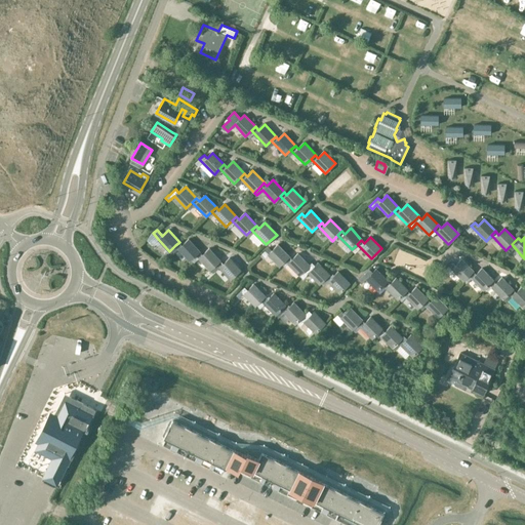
[(183,245),(179,242),(175,245),(190,260),(196,254),(200,251),(189,239),(183,245)]
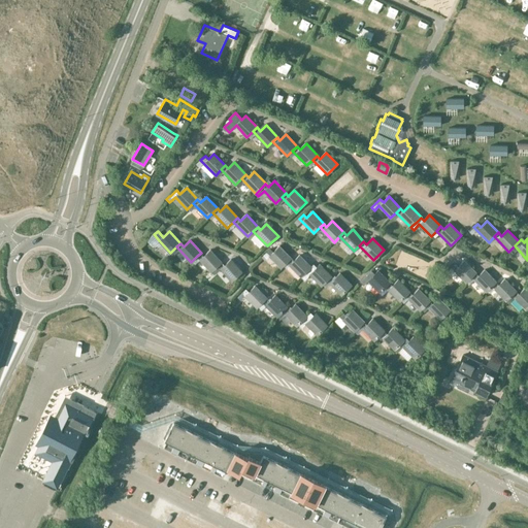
[(287,262),(291,258),(292,258),(279,246),(274,252),(270,249),(266,253),(282,267),(287,262)]
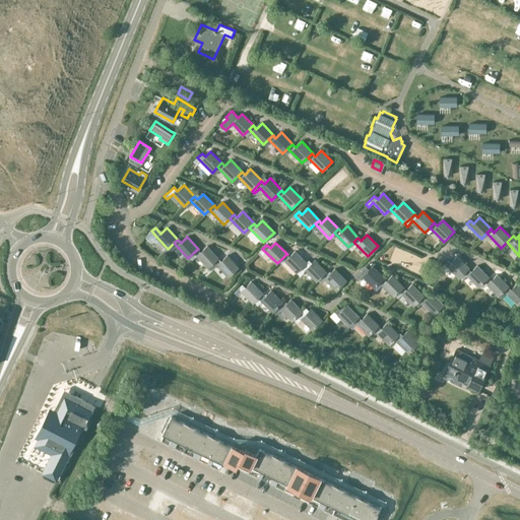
[(208,267),(214,262),(218,258),(207,246),(201,252),(198,249),(194,252),(208,267)]
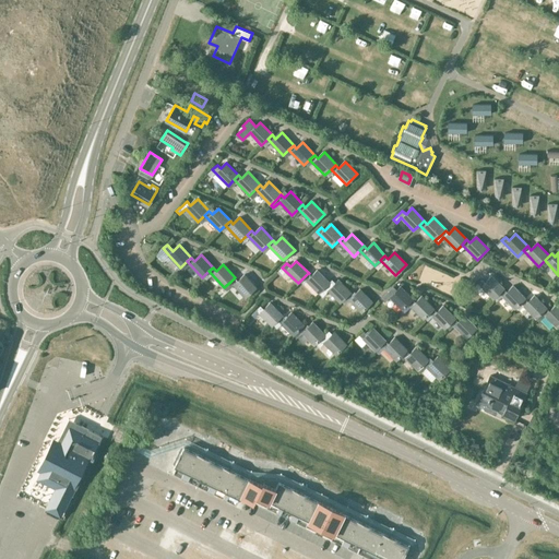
[(311,276),(308,273),(304,277),(319,293),(325,287),(329,283),(330,283),(318,270),(311,276)]
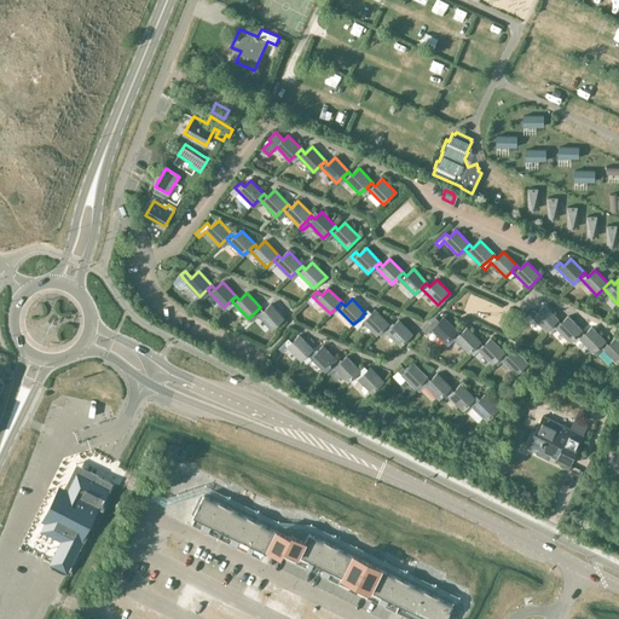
[(264,311),(260,307),(255,312),(272,329),(284,318),(271,304),(264,311)]
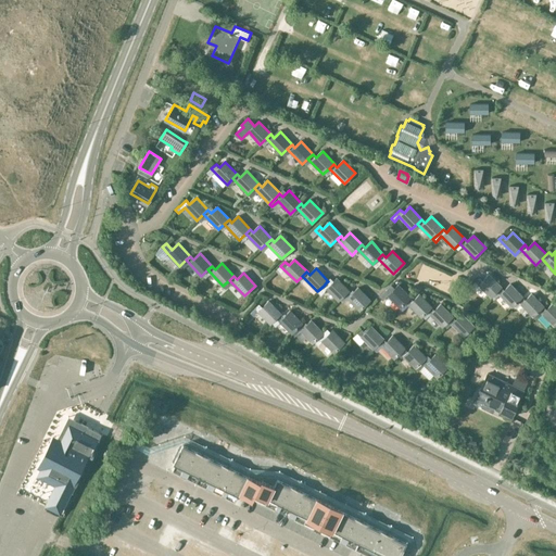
[(490,298),(496,291),(501,287),(489,275),(482,280),(479,277),(475,281),(490,298)]
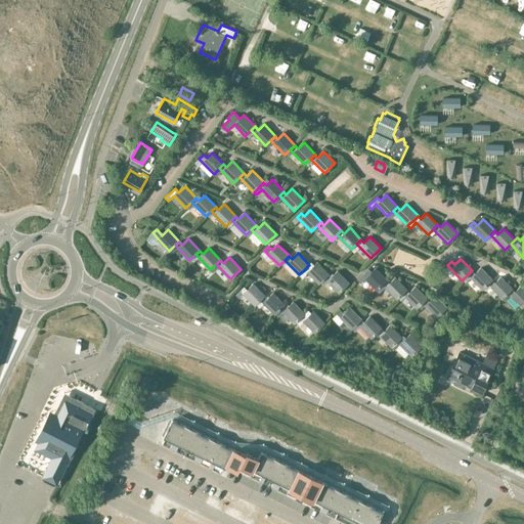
[(305,269),(299,274),(303,278),(307,274),(306,274),(308,272),(318,284),(324,278),(329,273),(317,262),(314,265),(311,262),(309,265),(308,265),(305,269)]
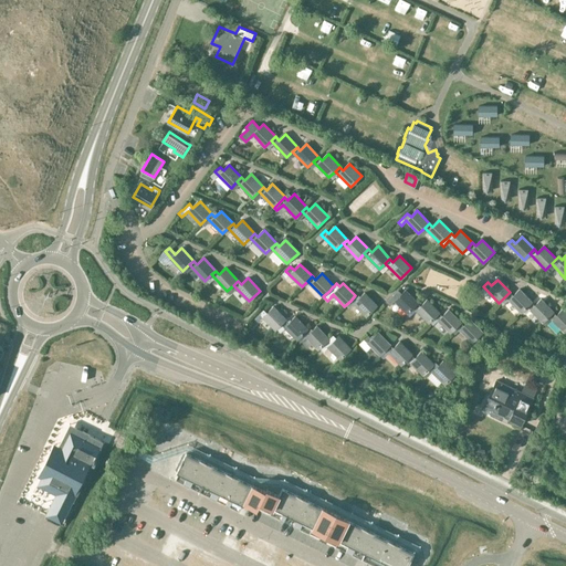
[(391,297),(386,302),(390,305),(395,301),(407,313),(412,306),(417,302),(406,290),(401,294),(398,290),(396,293),(391,297)]
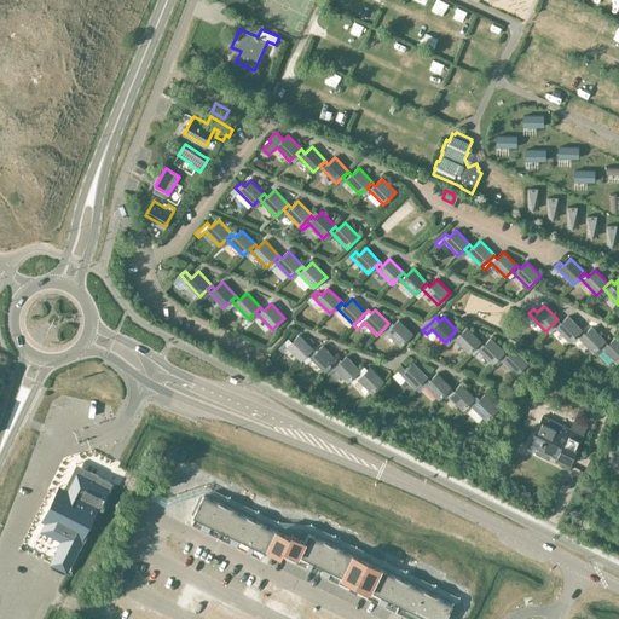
[(570,341),(577,335),(580,331),(582,330),(568,317),(561,323),(557,319),(553,324),(570,341)]
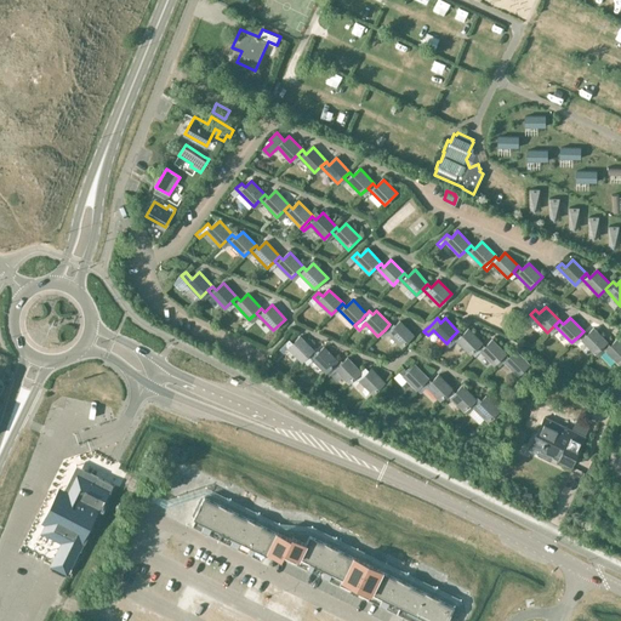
[(393,328),(389,324),(385,330),(402,347),(414,335),(399,322),(393,328)]
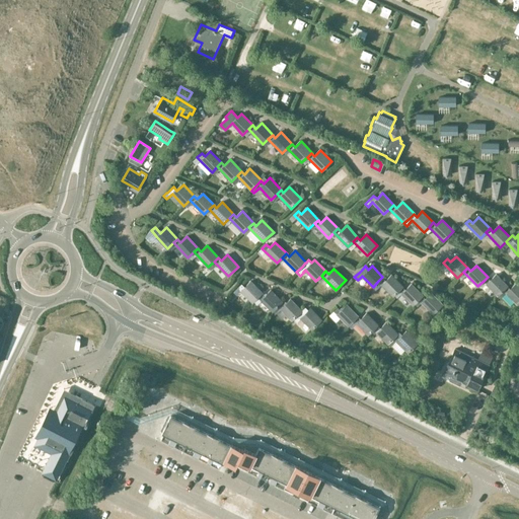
[(385,280),(382,277),(378,281),(392,296),(398,290),(402,286),(391,275),(385,280)]
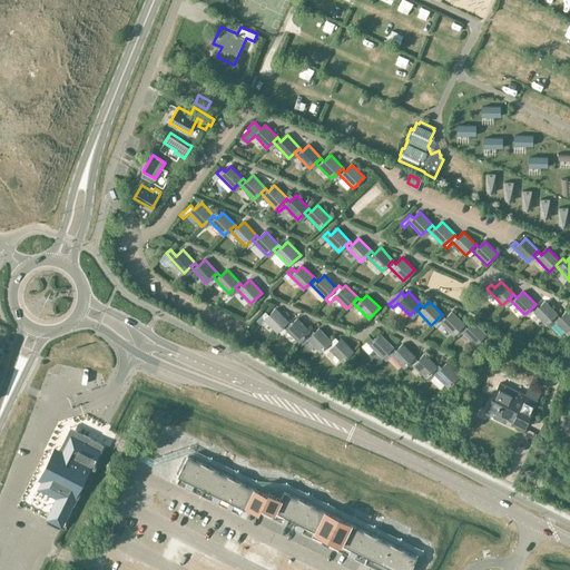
[(538,307),(534,305),(531,308),(547,325),(552,320),(557,314),(544,302),(538,307)]
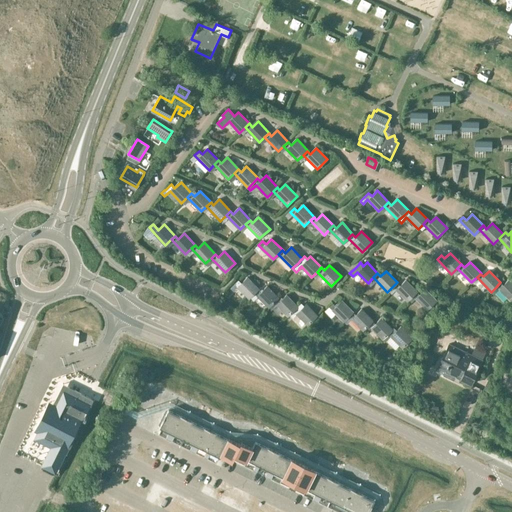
[(255,293),(259,289),(260,289),(248,277),(242,283),(239,280),(235,284),(249,299),(255,293)]
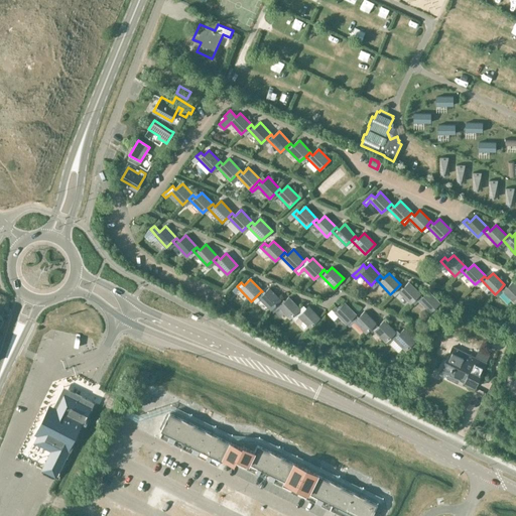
[(504,284),(500,289),(514,303),(515,300),(515,285),(512,281),(507,287),(504,284)]
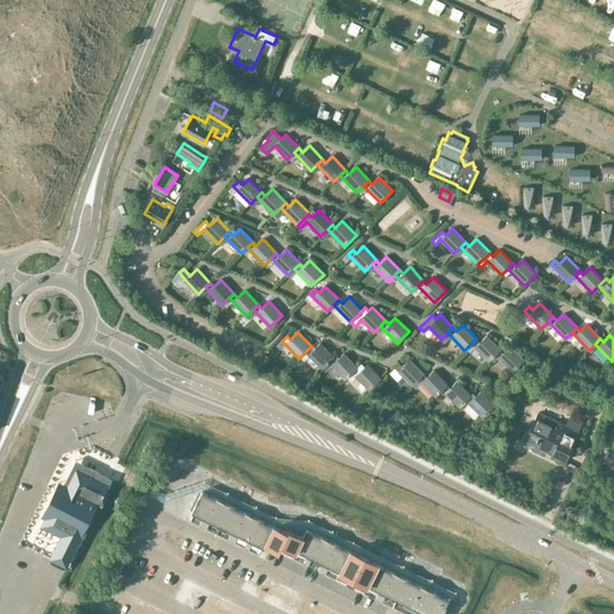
[(488,361),(494,354),(499,349),(500,349),(486,336),(480,342),(476,338),(471,343),(488,361)]
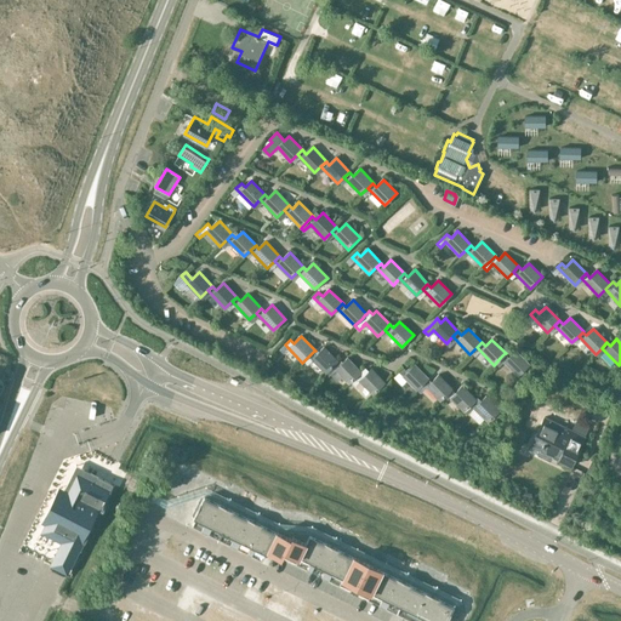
[(332,366),(337,362),(339,362),(325,347),(318,354),(314,351),(309,355),(326,372),(332,366)]
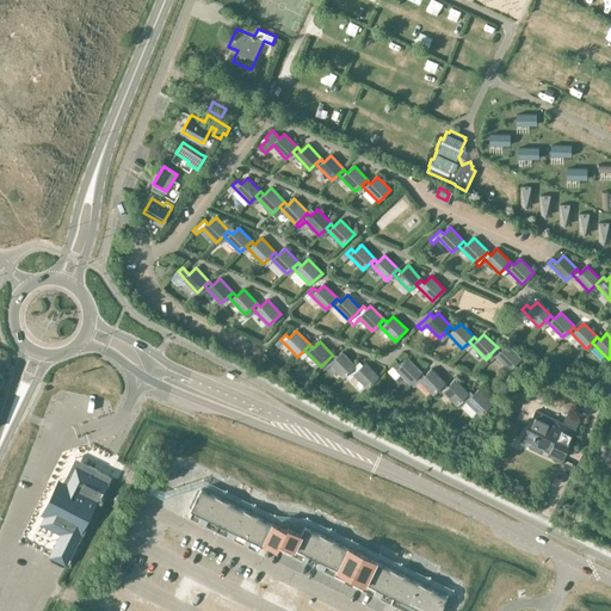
[(500,351),(497,347),(492,352),(508,370),(520,358),(507,344),(500,351)]
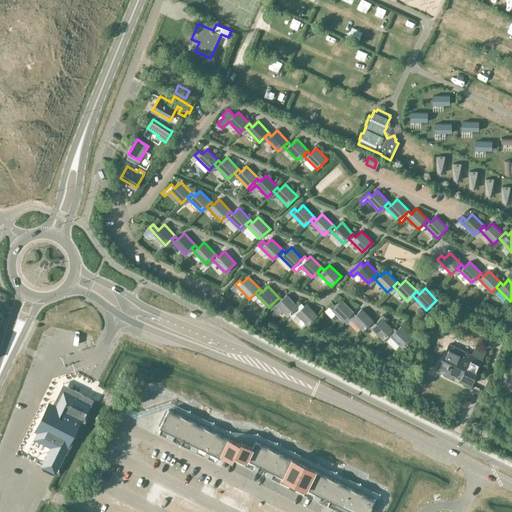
[(278,298),(274,302),(288,316),(293,310),(297,306),(298,306),(287,295),(281,301),(278,298)]
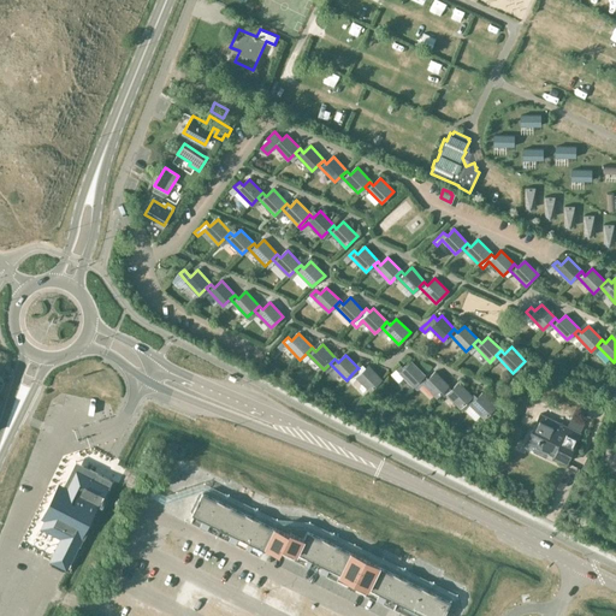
[(413,386),(420,379),(425,374),(412,361),(404,368),(401,365),(396,368),(413,386)]
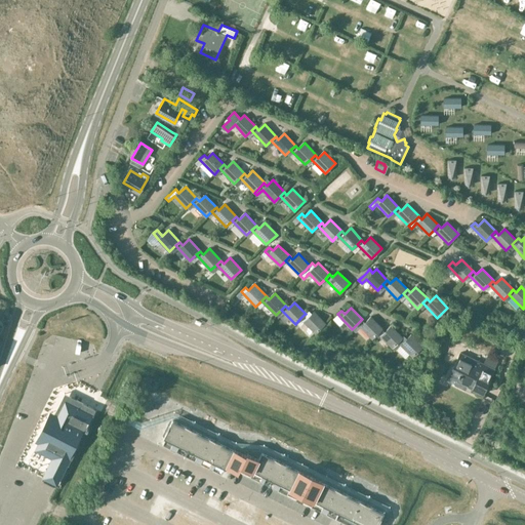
[(308,317),(305,314),(300,318),(315,333),(325,323),(314,312),(308,317)]
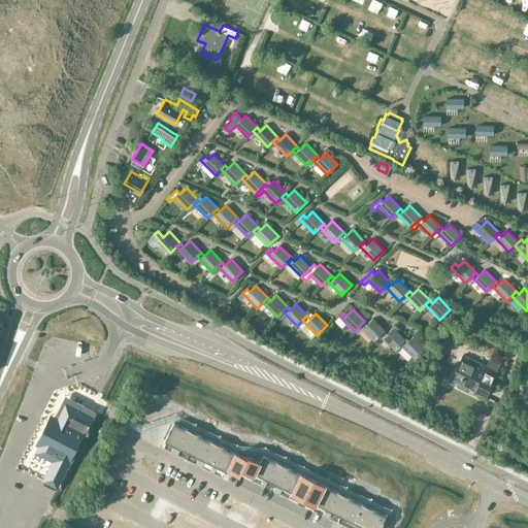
[(367,324),(364,321),(360,325),(374,340),(380,335),(385,330),(373,319),(367,324)]
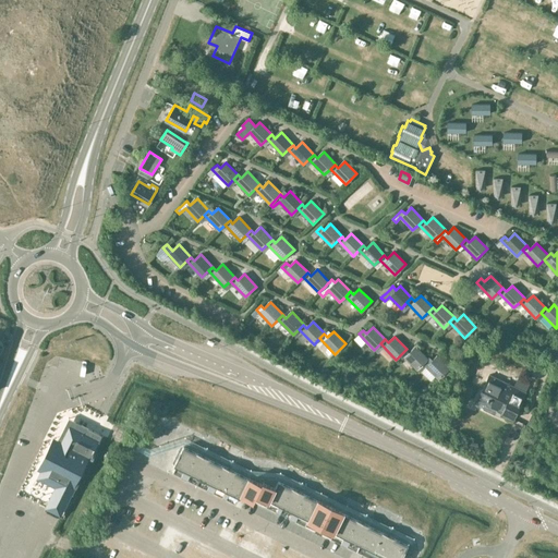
[(409,352),(407,349),(401,354),(416,370),(423,363),(427,359),(415,346),(409,352)]
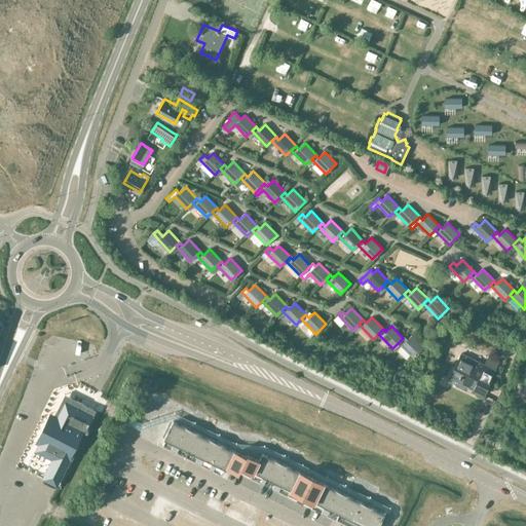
[(405,336),(403,338),(399,342),(413,358),(423,347),(412,335),(408,339),(405,336)]
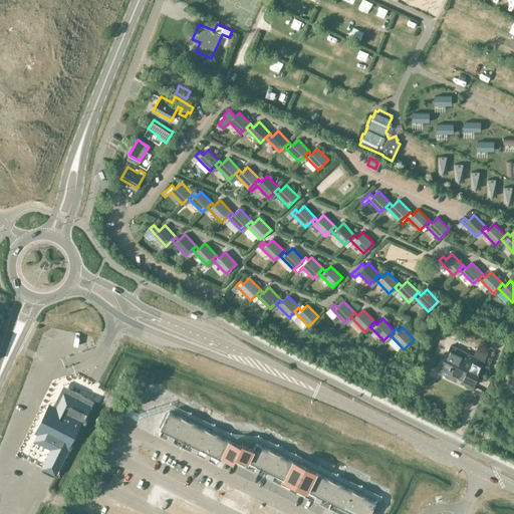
[(446,376),(455,381),(458,375),(463,378),(462,380),(473,386),(484,361),(473,356),(451,345),(440,366),(449,370),(446,376)]
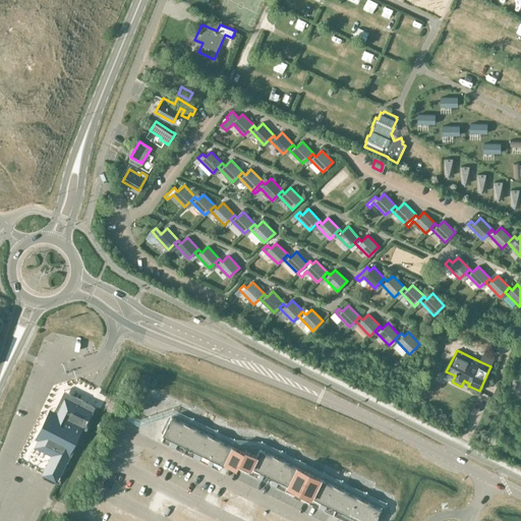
[(479,361),(490,366),(495,357),(483,352),(479,361)]
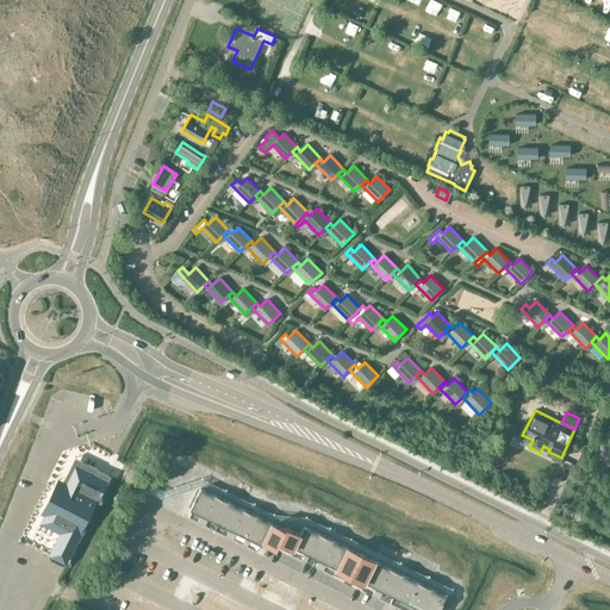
[(60,534),(49,556),(57,561),(70,535),(79,540),(111,475),(85,462),(76,470),(62,491),(55,487),(42,511),(53,516),(53,527),(61,530),(60,533),(60,534)]
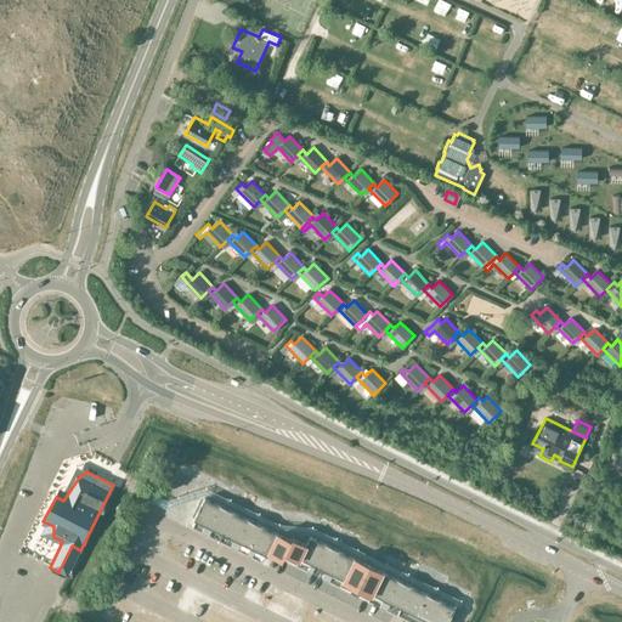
[(197,510),(193,518),(196,519),(192,526),(263,560),(269,549),(277,532),(277,531),(263,524),(248,516),(233,510),(235,509),(220,502),(219,503),(204,496),(202,502),(201,502),(197,510)]
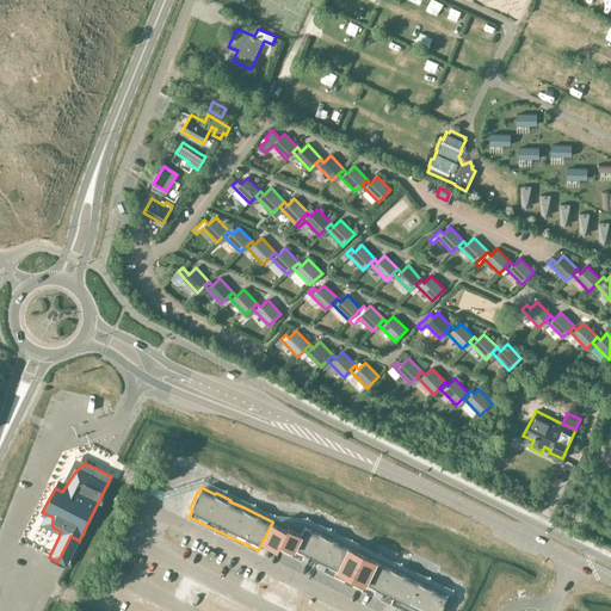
[(272,523),(264,539),(291,554),(291,553),(301,534),(288,528),(287,530),(272,522),(272,523)]
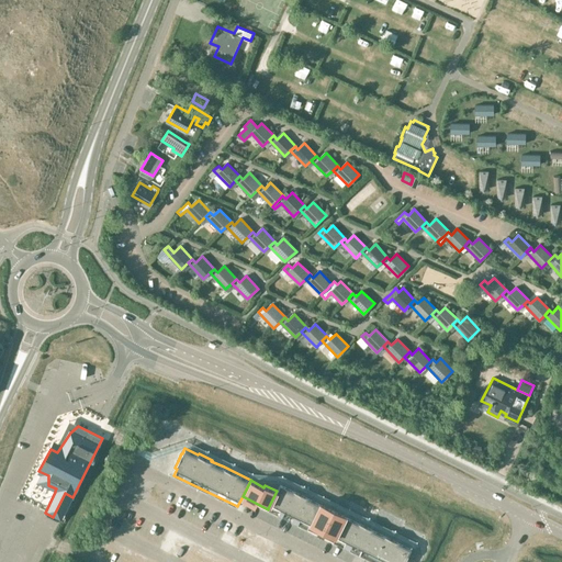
[(268,508),(305,527),(307,528),(307,527),(319,503),(306,496),(307,495),(294,490),(281,483),(277,491),(268,508)]
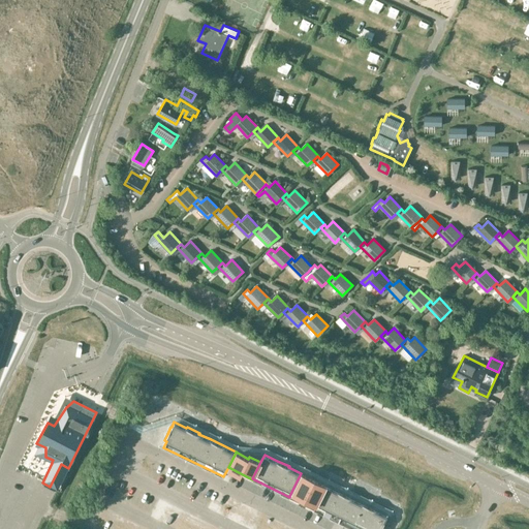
[(289,496),(289,497),(313,509),(319,496),(324,485),(301,473),(289,496)]
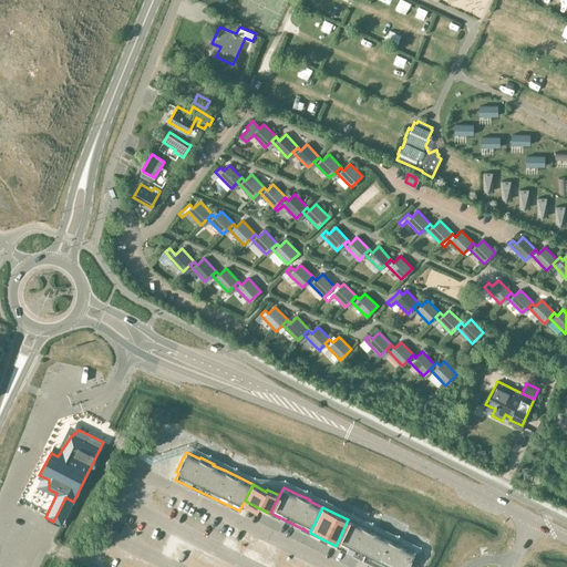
[(348,519),(342,532),(336,546),(378,566),(391,566),(392,566),(393,566),(406,566),(409,566),(412,558),(415,553),(402,546),(402,545),(389,538),(389,539),(375,533),(362,526),(348,519)]
